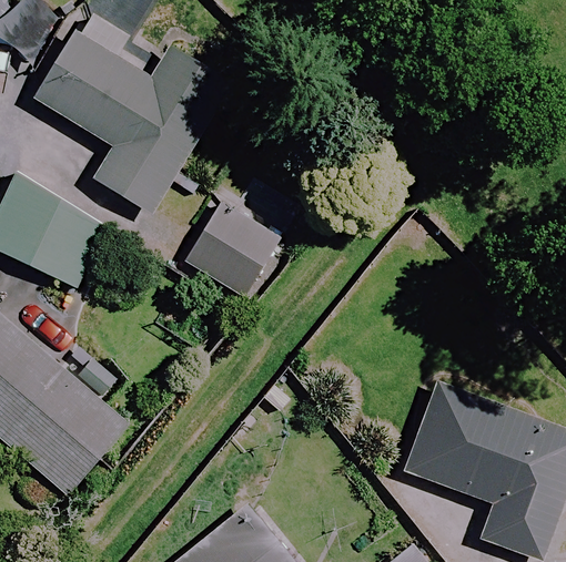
[(124,39),(84,14),(33,99),(111,145),(91,177),(151,214),(212,115),(114,55),(124,39)]
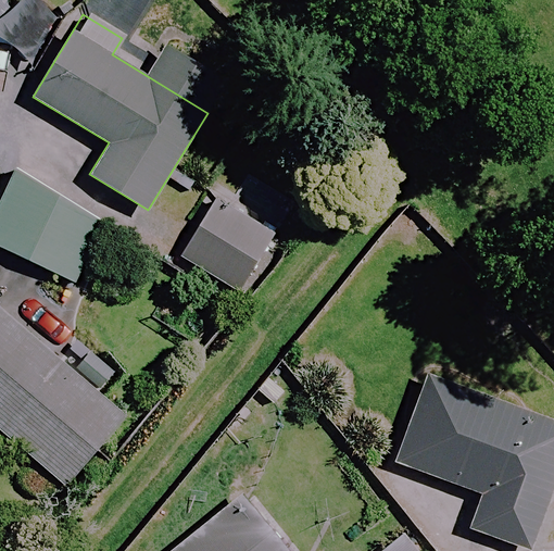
[(101,221),(11,178),(0,201),(0,246),(72,280),(101,221)]
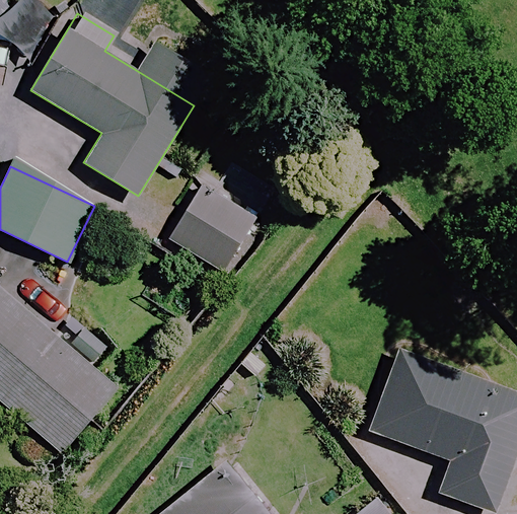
[(253,221),(174,171),(143,220),(223,271),(253,221)]
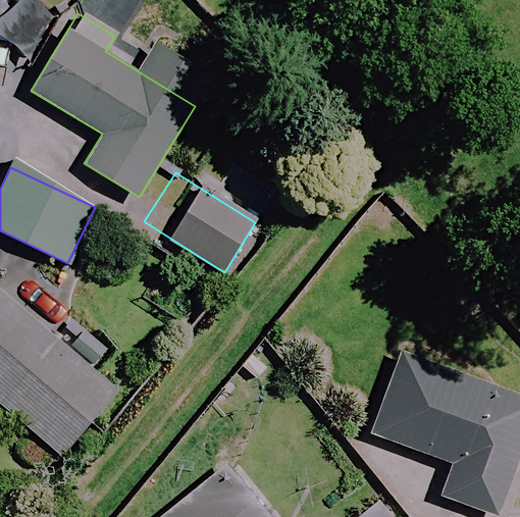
[(114,389),(8,298),(0,307),(0,403),(60,454),(114,389)]
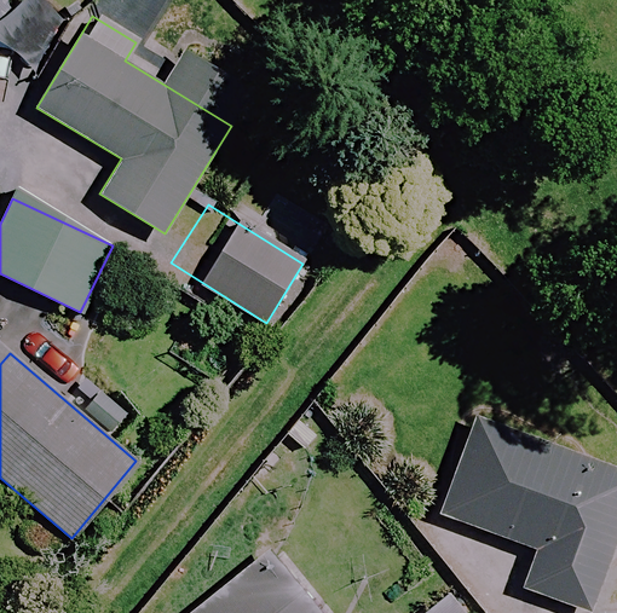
[(616,468),(476,410),(436,505),(537,548),(522,583),(588,611),(616,541),(616,468)]
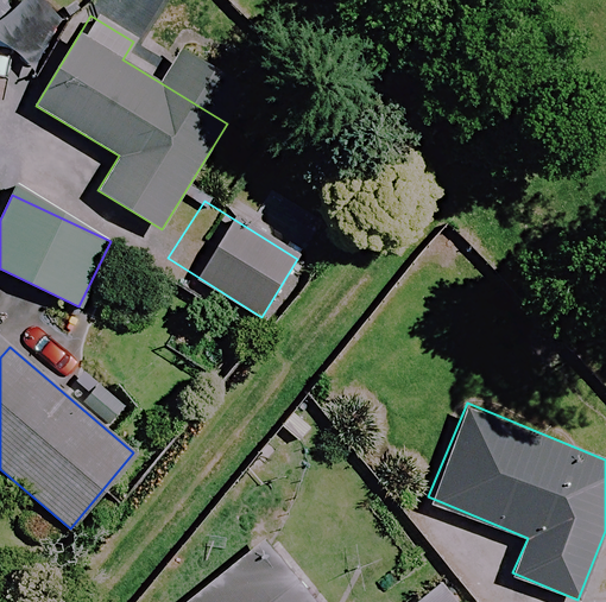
[(323,601),(271,534),(183,601),(323,601)]
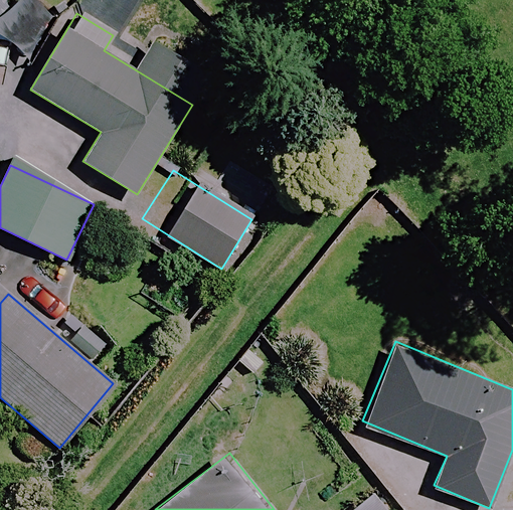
[(391,509),(373,488),(346,509),(391,509)]
